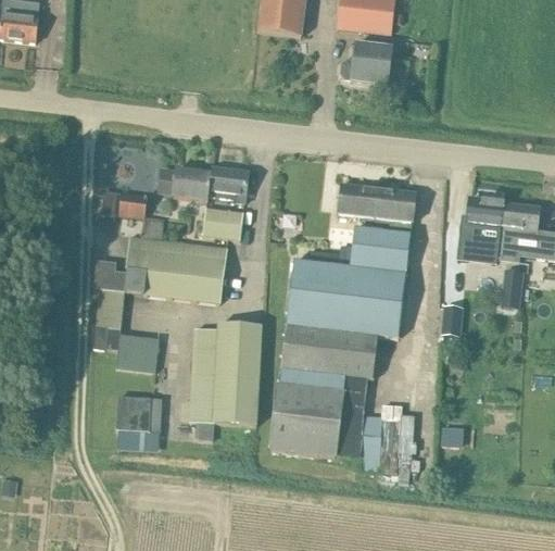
[(2,0),(0,25),(0,36),(34,40),(39,1),(29,0),(2,0)]
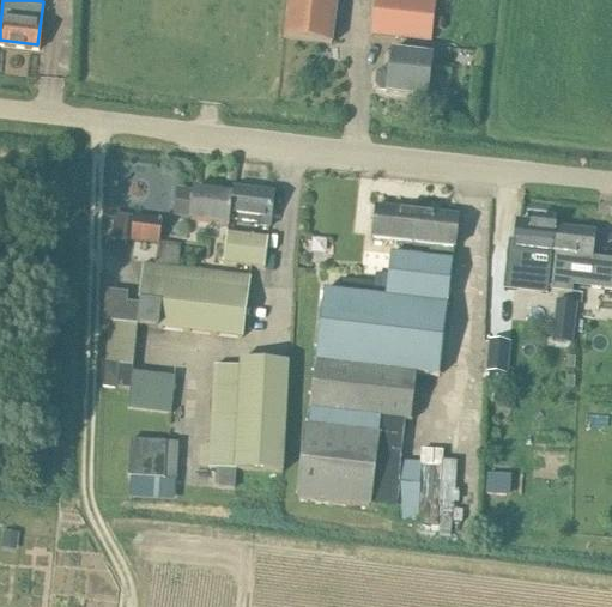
[(333,41),(337,14),(338,0),(289,0),(285,35),(333,41)]
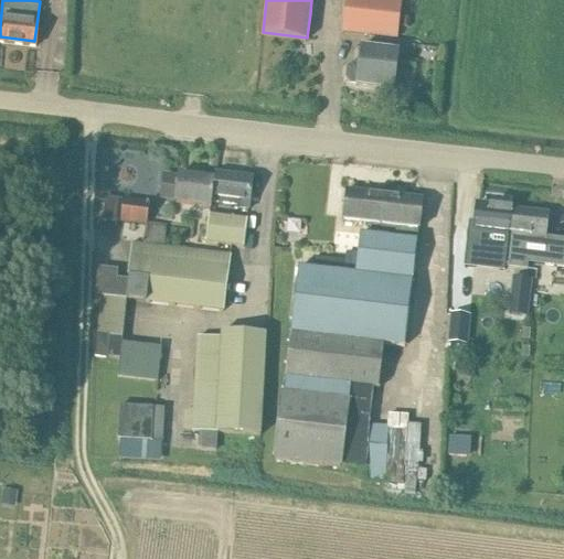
[(347,0),(344,28),(397,34),(401,0),(347,0)]
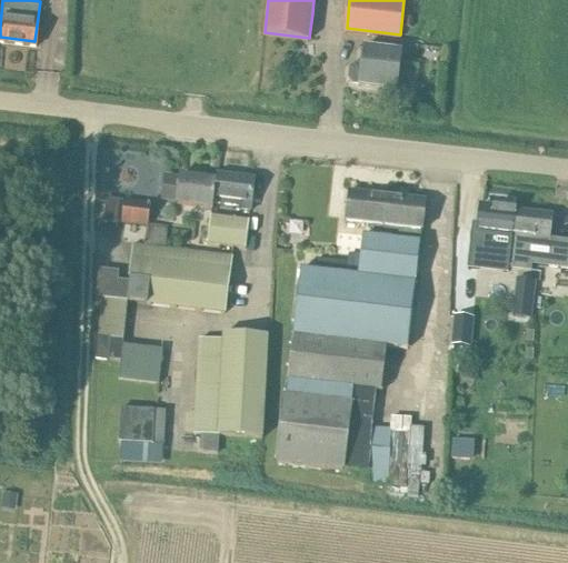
[(397,86),(402,38),(379,34),(378,43),(364,41),(361,58),(355,57),(350,61),(349,71),(352,77),(359,78),(359,81),(397,86)]
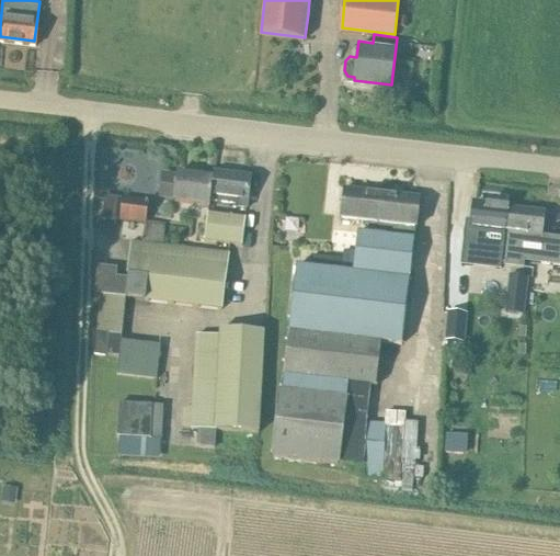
[(215,167),(215,172),(212,195),(236,199),(236,202),(247,203),(251,171),(215,167)]
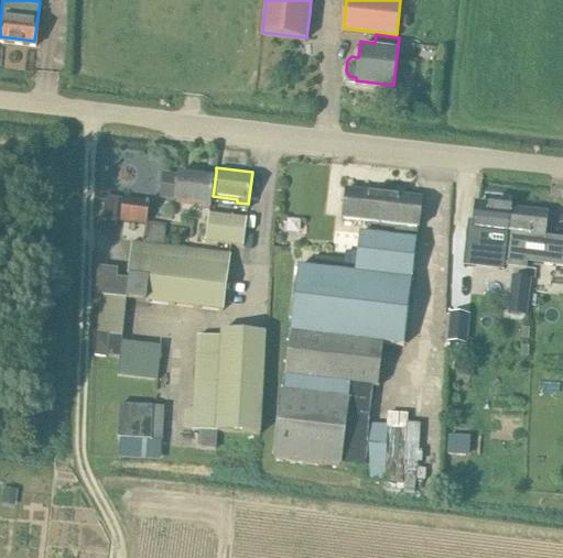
[(213,196),(216,173),(179,168),(179,172),(165,171),(163,188),(162,195),(175,196),(210,201),(210,195),(213,196)]
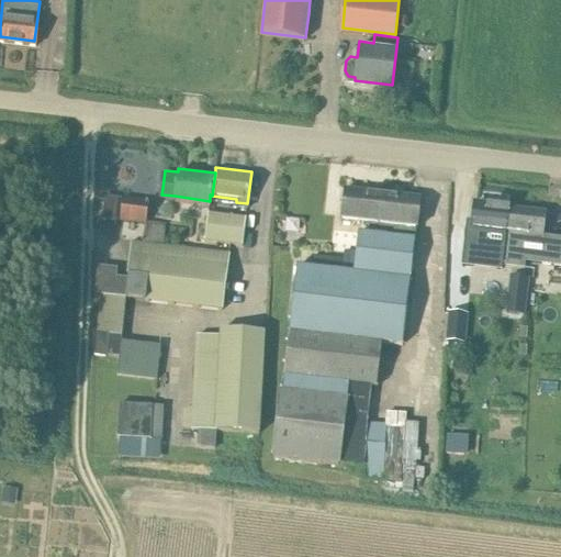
[(296,260),(273,453),(339,460),(365,464),(363,474),(383,475),(386,421),(367,419),(371,380),(377,381),(381,337),(402,340),(415,234),(415,226),(419,192),(345,184),(341,214),(380,219),(379,222),(393,223),(392,232),(359,227),(356,248),(346,247),(345,255),(315,252),(314,262),(296,260)]
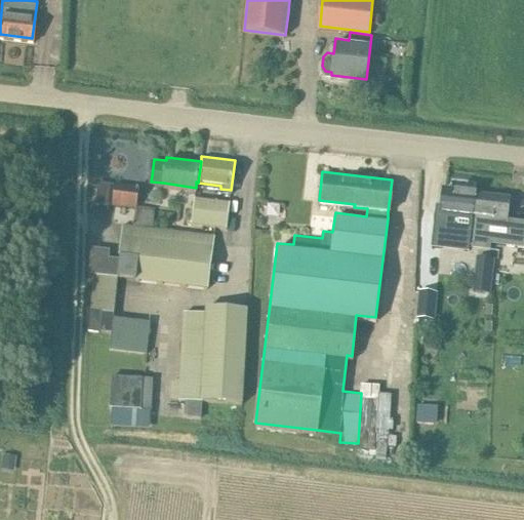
[(107,201),(110,180),(98,180),(96,199),(107,201)]
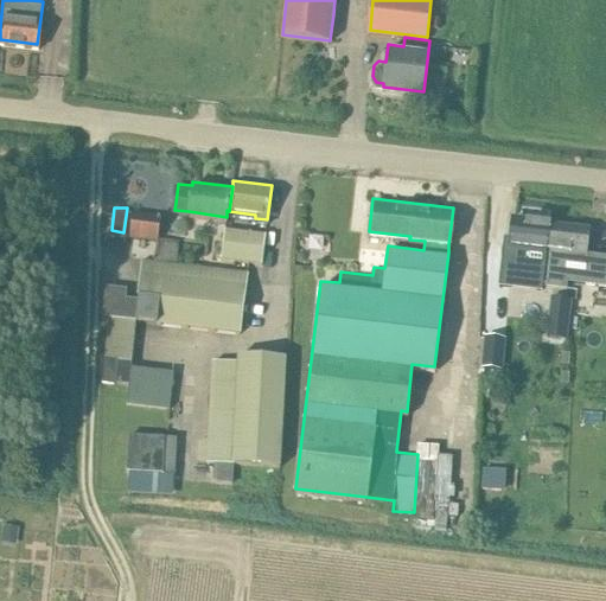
[(158,236),(159,223),(161,211),(133,209),(131,219),(129,234),(158,236)]
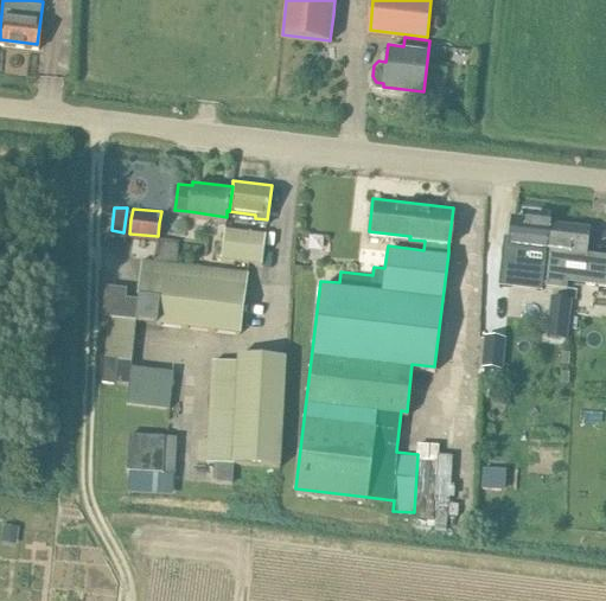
[(504,235),(499,281),(510,282),(511,276),(542,280),(543,280),(547,243),(548,244),(550,218),(512,213),(510,232),(510,235),(504,235)]
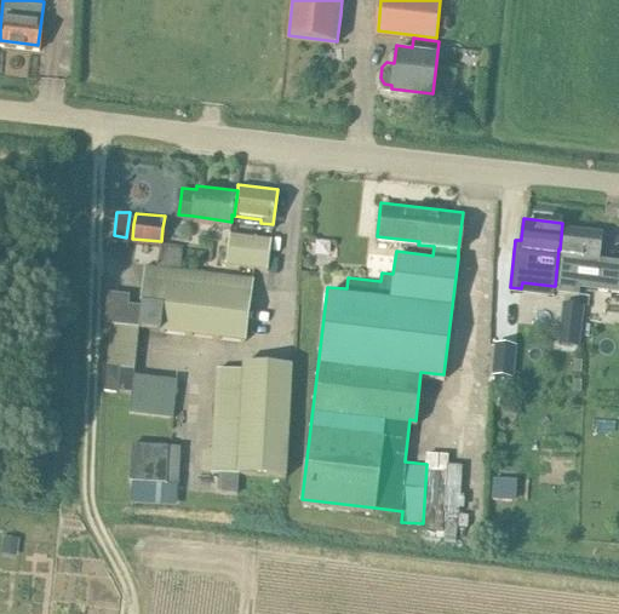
[(560,271),(557,288),(579,291),(580,283),(591,285),(618,287),(618,258),(599,256),(599,253),(602,228),(562,223),(560,250),(562,250),(560,271)]
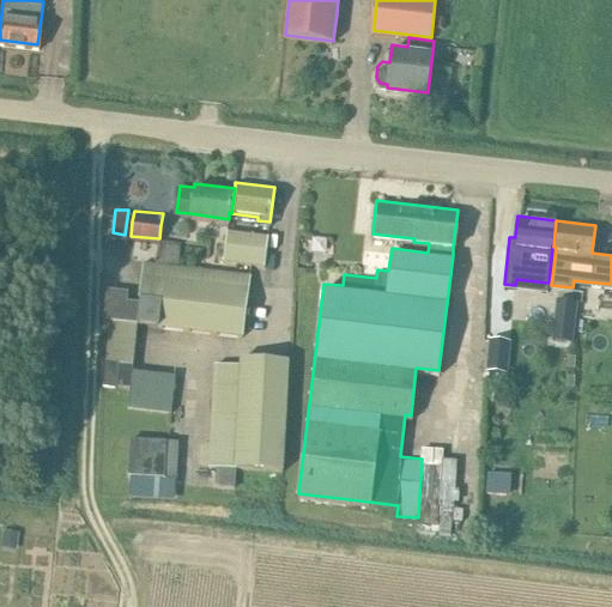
[(265,262),(268,232),(226,226),(225,241),(223,256),(265,262)]
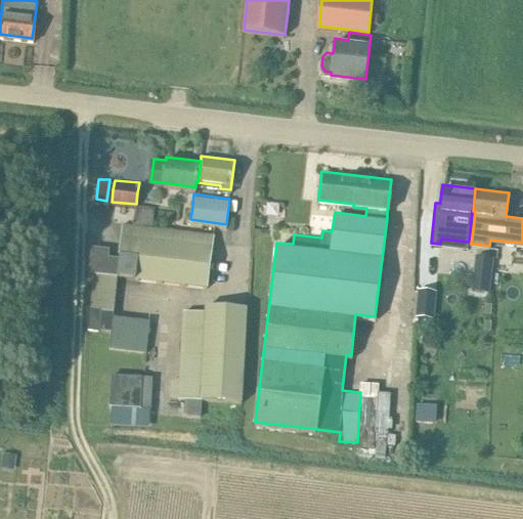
[(122,221),(117,272),(208,283),(214,231),(153,224),(134,222),(122,221)]
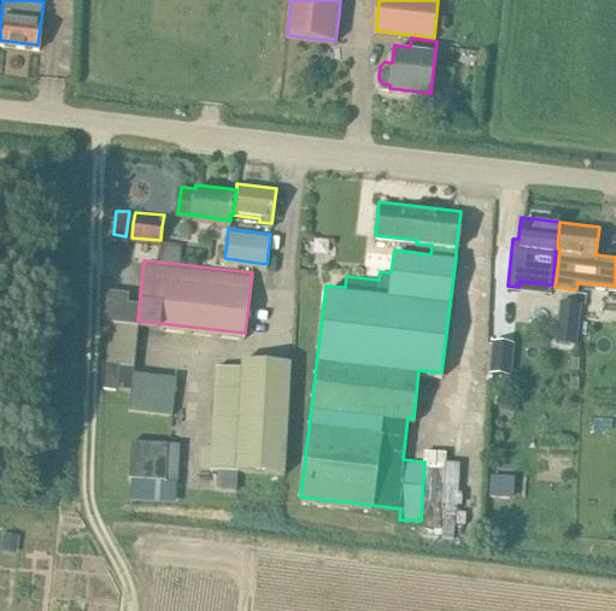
[(602,315),(604,286),(588,285),(587,313),(602,315)]
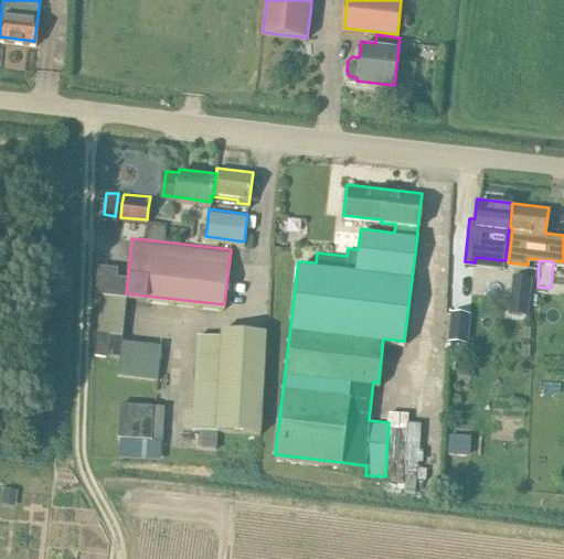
[(513,275),(510,309),(523,310),(527,276),(513,275)]
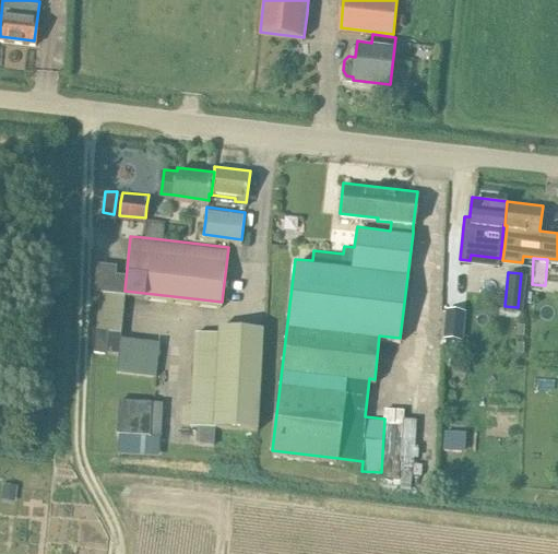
[(96,329),(94,351),(105,352),(106,349),(120,351),(119,355),(118,372),(157,376),(158,360),(161,340),(121,336),(126,293),(101,290),(96,329)]
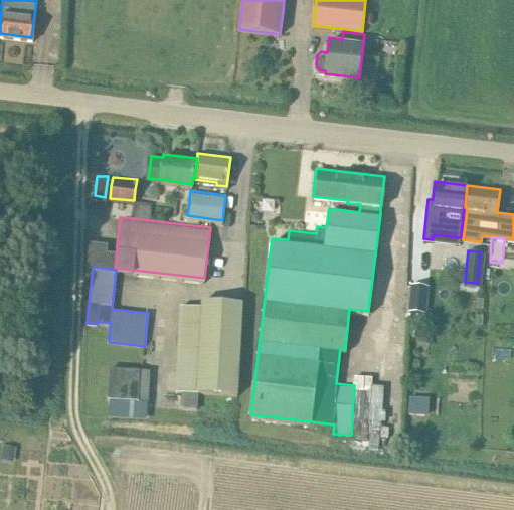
[(411,282),(408,308),(421,309),(423,283),(411,282)]
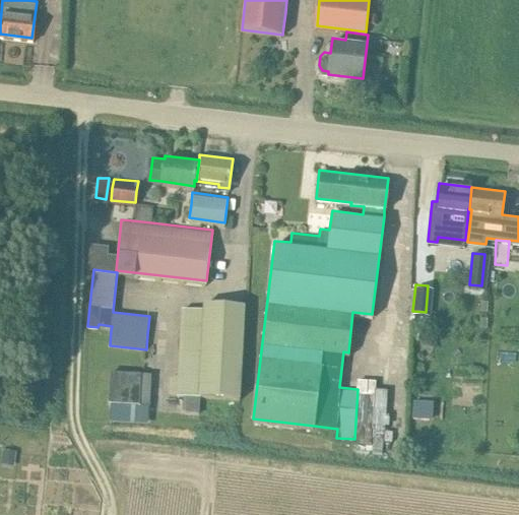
[(240,396),(245,303),(204,301),(204,307),(183,306),(177,392),(187,392),(186,410),(200,411),(201,393),(240,396)]
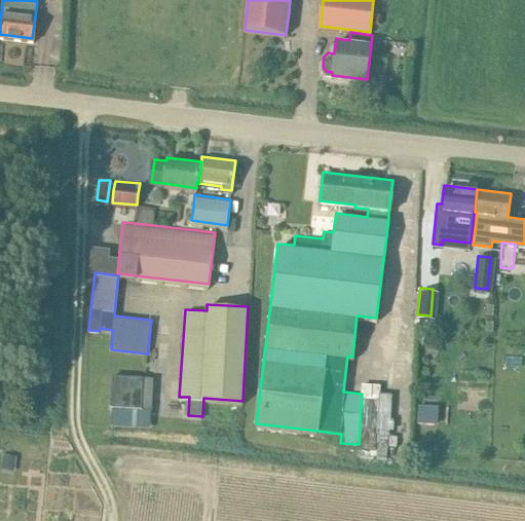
[(152,408),(154,376),(140,375),(112,373),(111,405),(142,407),(152,408)]
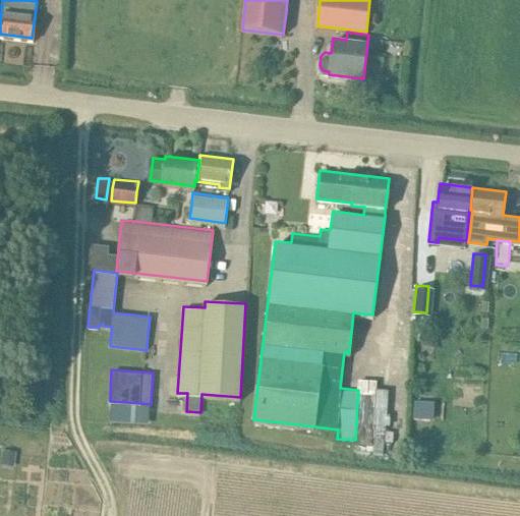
[(414,399),(413,415),(432,416),(434,400),(414,399)]
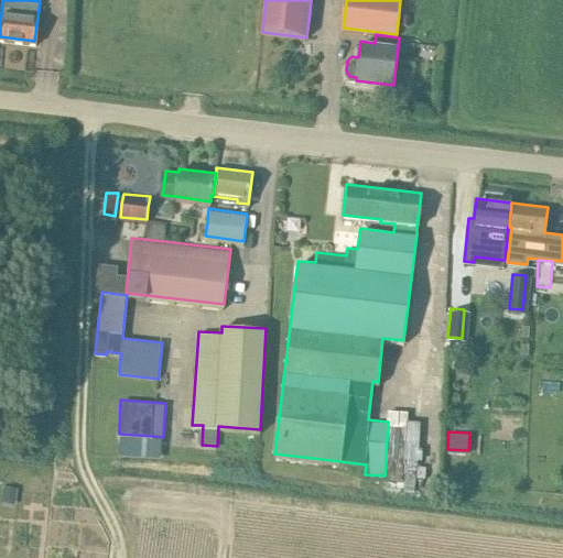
[(4,483),(1,499),(14,501),(17,485),(4,483)]
